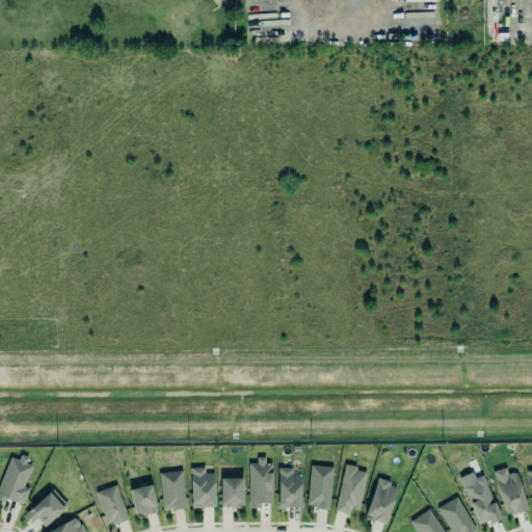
[(4,497),(2,502),(0,501),(0,474),(8,454),(16,457),(18,452),(27,455),(25,460),(31,463),(22,484),(28,486),(21,502),(16,500),(15,502),(4,497)]
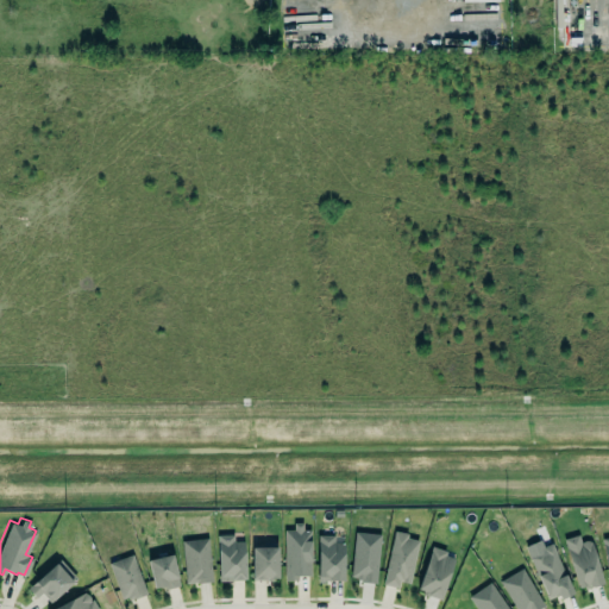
[(311,531),(303,531),(303,523),(294,523),(294,531),(284,531),(284,582),(297,581),(297,576),(311,576),(311,531)]
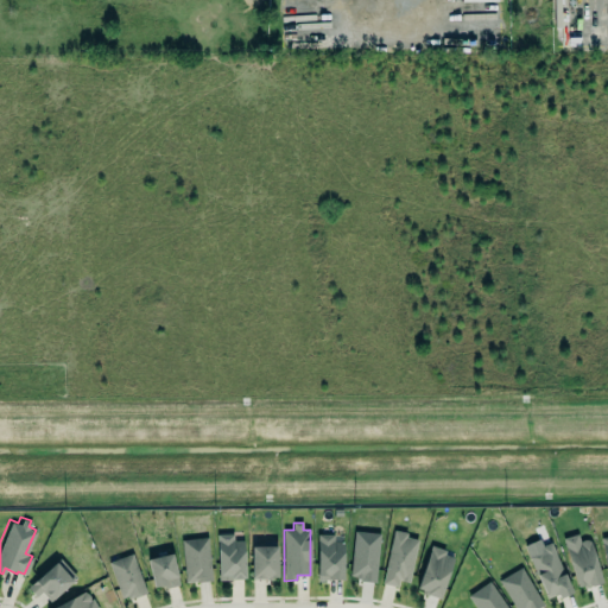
[(377,582),(379,533),(353,532),(350,581),(377,582)]
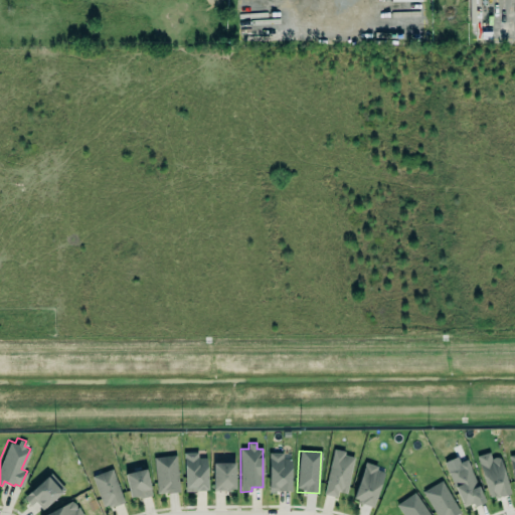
[(337,492),(346,494),(354,456),(333,451),(323,495),(336,498),(337,492)]
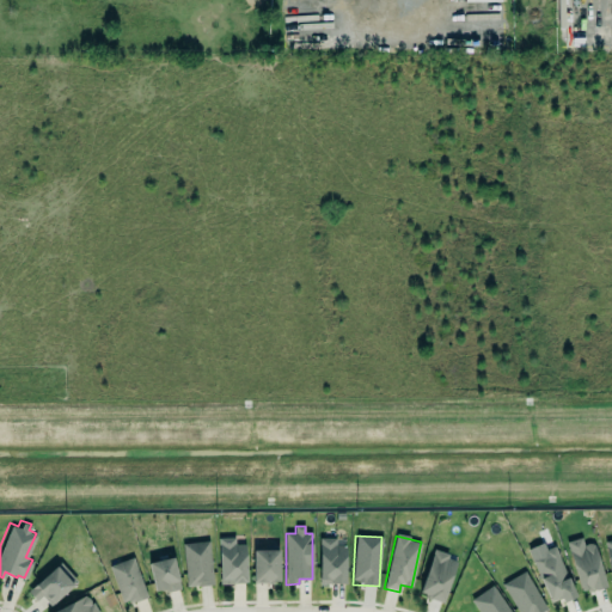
[(220,585),(246,583),(245,545),(234,545),(234,538),(218,538),(220,585)]
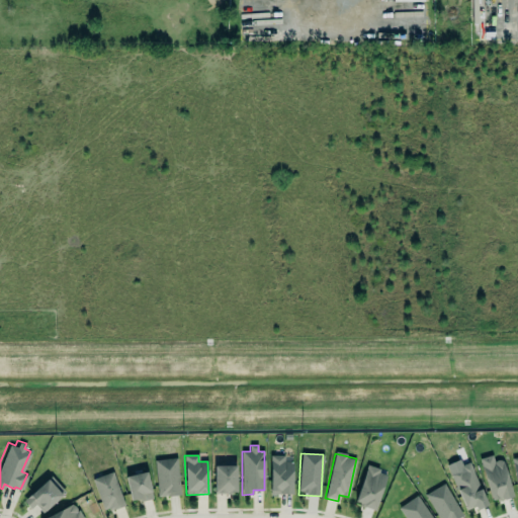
[(269,494),(291,495),(292,462),(284,462),(284,456),(270,455),(269,494)]
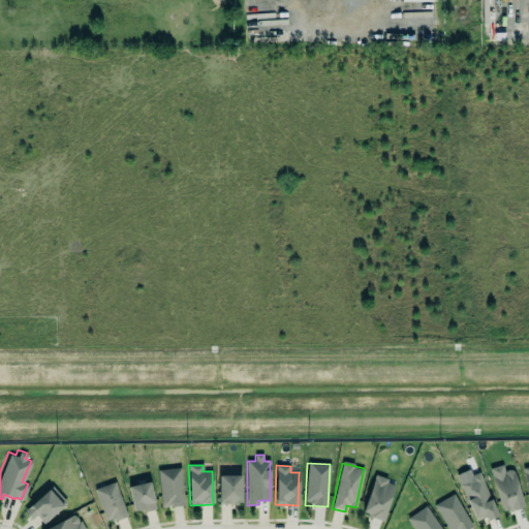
[(490,469),(502,512),(524,506),(514,469),(504,472),(502,465),(490,469)]
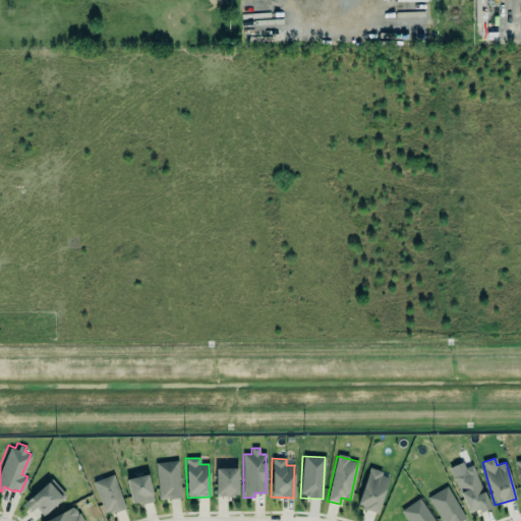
[(154,461),(157,499),(180,496),(176,459),(154,461)]
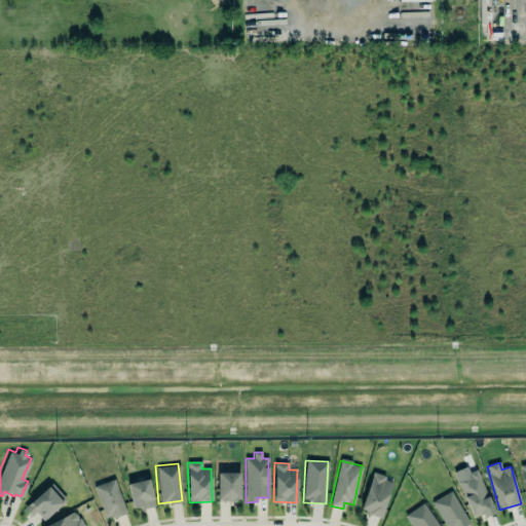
[(371,471),(359,505),(364,508),(363,512),(368,514),(368,512),(378,516),(390,481),(382,478),(384,475),(371,471)]
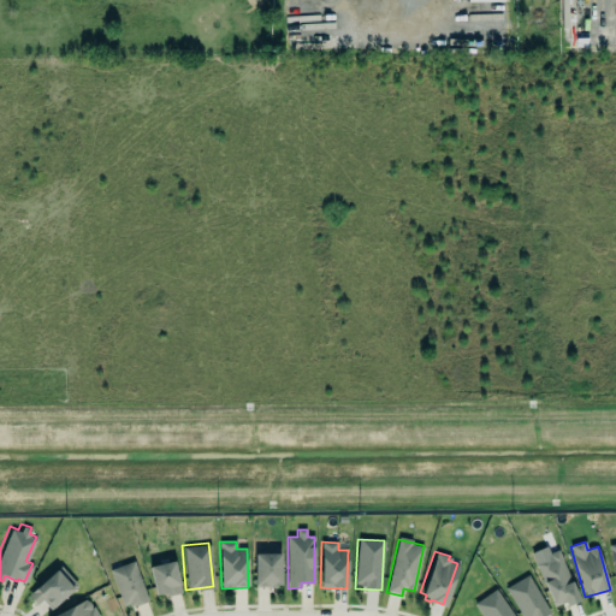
[(555,610),(579,600),(560,551),(534,561),(555,610)]
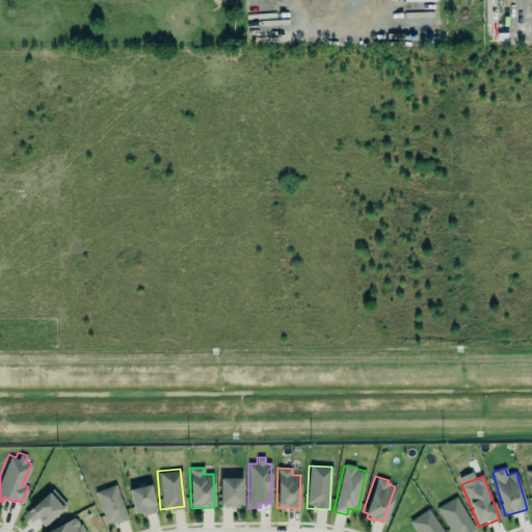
[(242,479),(219,479),(220,507),(242,507),(242,479)]
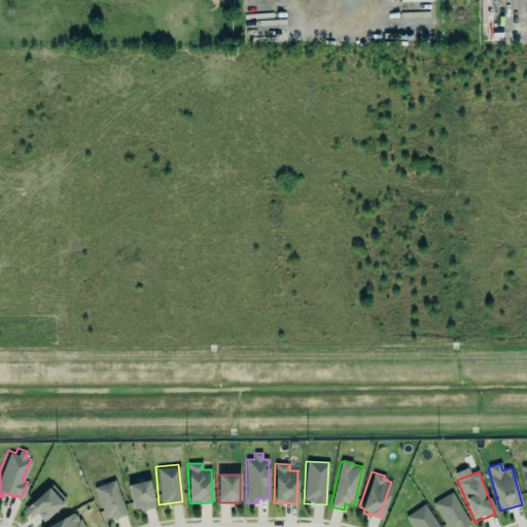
[(106,521),(127,515),(115,480),(94,487),(106,521)]
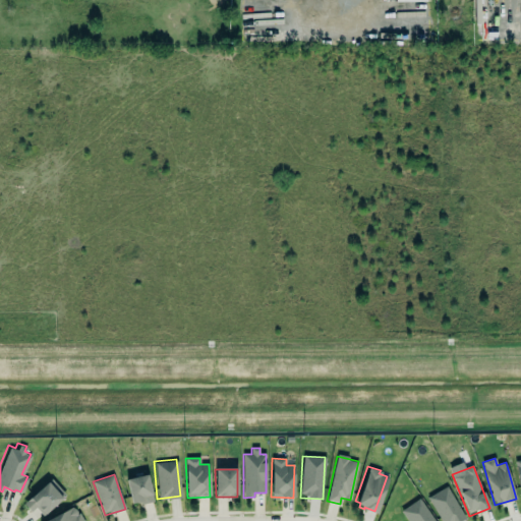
[(132,506),(154,501),(147,474),(125,480),(132,506)]
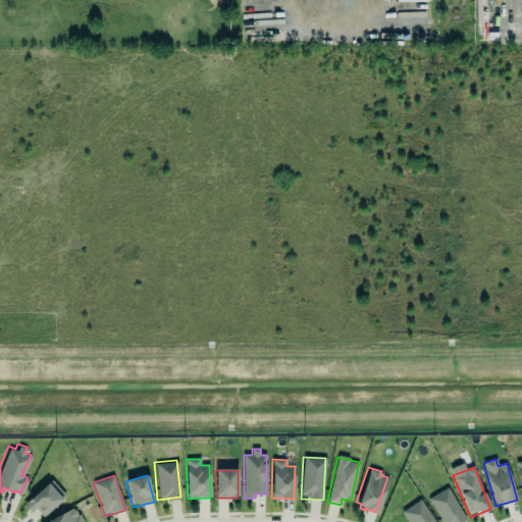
[(23,506),(31,513),(36,509),(43,517),(65,497),(51,480),(23,506)]
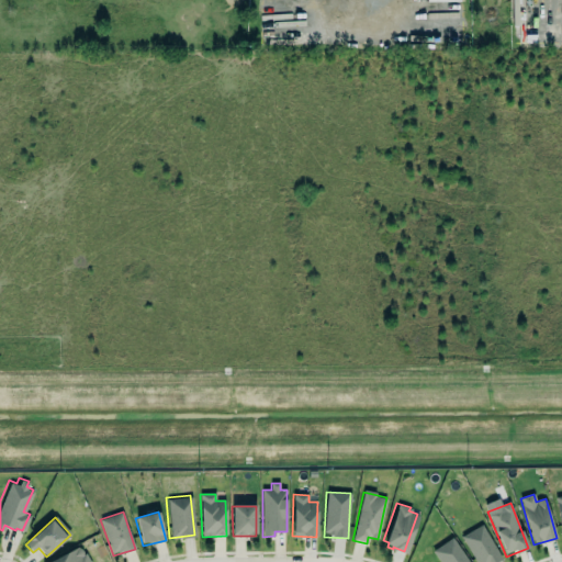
[(499,561),(484,525),(462,535),(474,561),(499,561)]
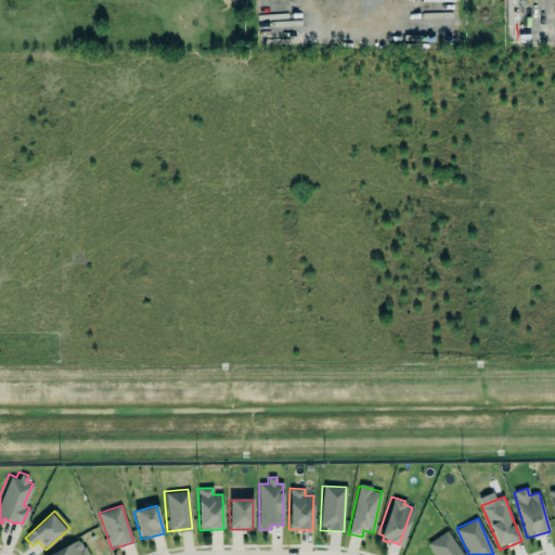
[(462,554),(444,529),(425,542),(434,554),(462,554)]
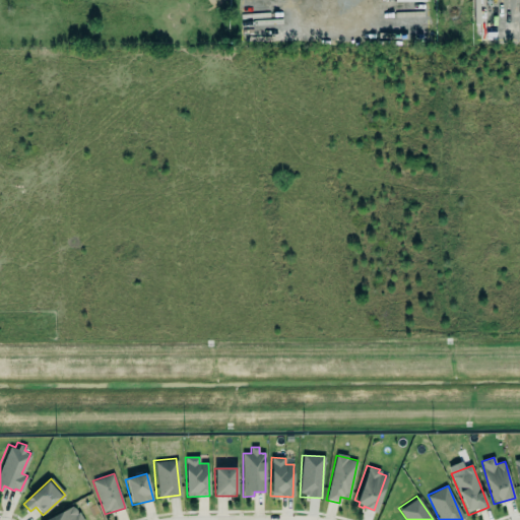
[(81,519),(77,511),(74,512),(74,510),(73,508),(71,506),(70,505),(40,519),(81,519)]
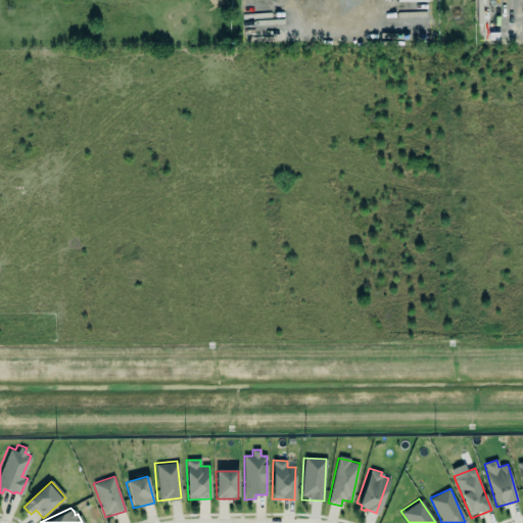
All buildings are outlined.
